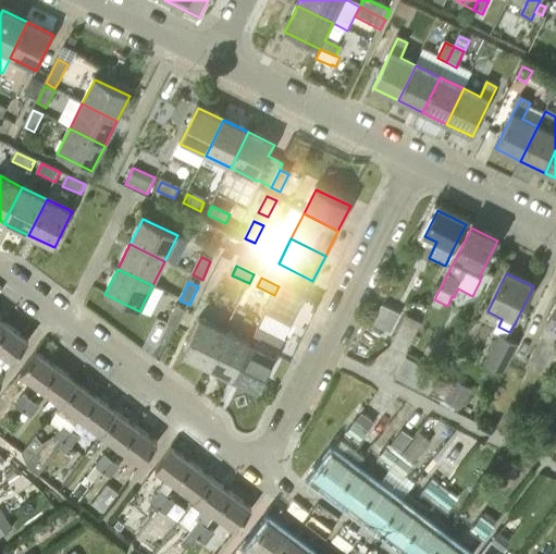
[(300,308),(304,299),(286,291),(283,299),(300,308)]
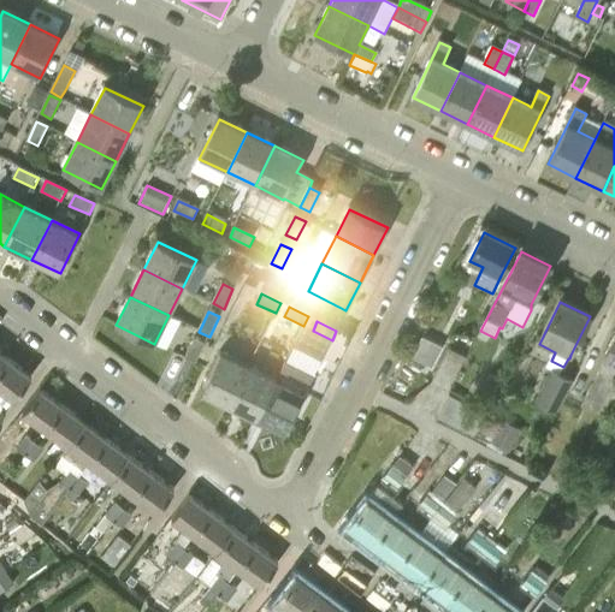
[(426,336),(415,357),(438,368),(449,346),(426,336)]
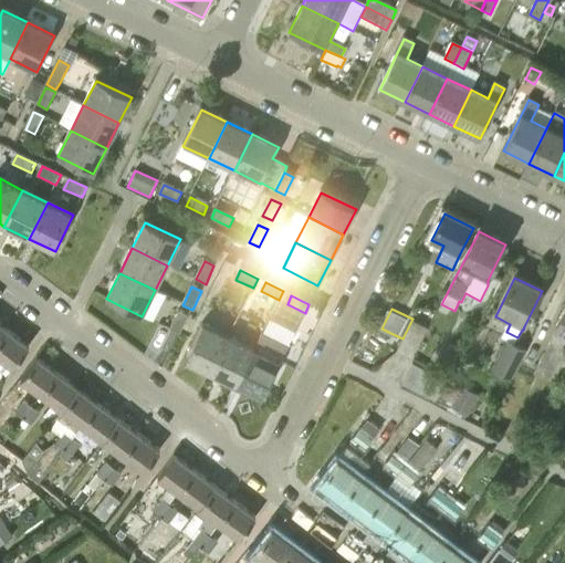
[(564,310),(554,332),(555,333),(535,374),(551,382),(564,352),(564,310)]
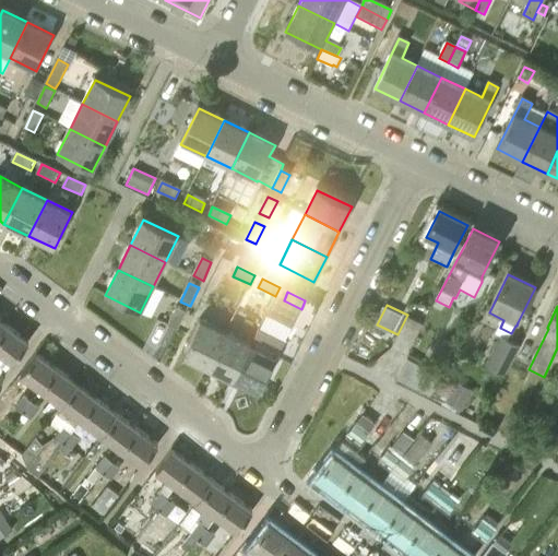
[(178,331),(187,314),(177,308),(168,327),(178,331)]
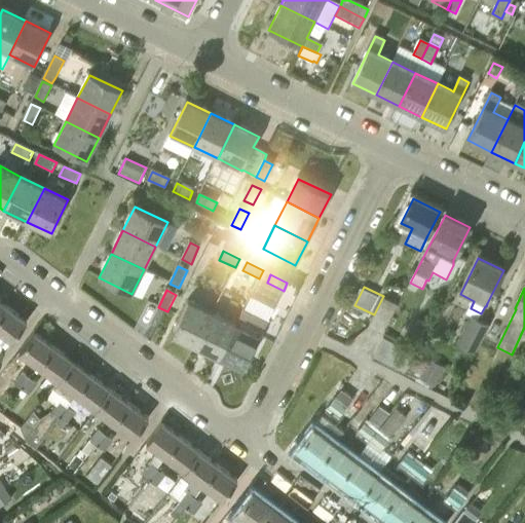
[(385,334),(399,305),(382,298),(370,327),(385,334)]
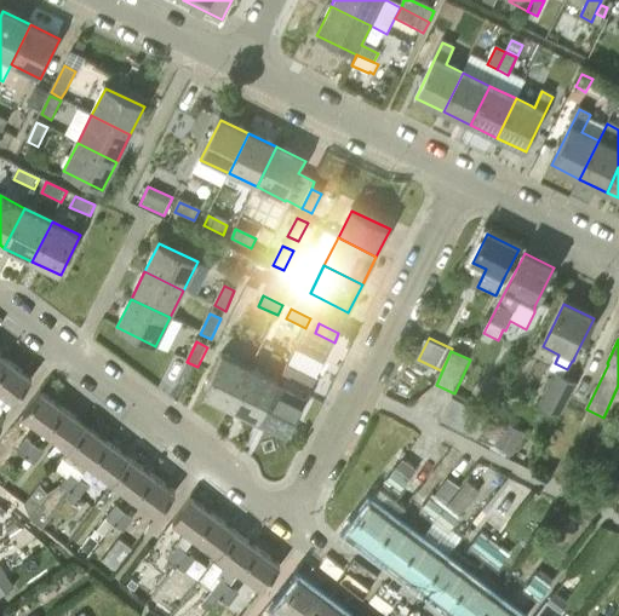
[(0,375),(10,363),(0,355),(0,375)]
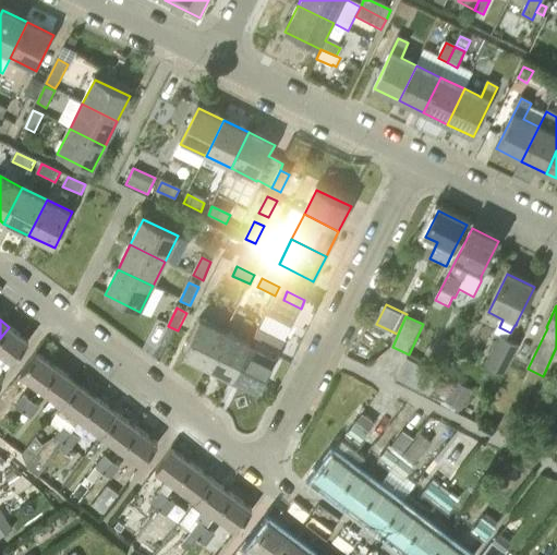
[(208,368),(226,333),(200,320),(182,354),(208,368)]
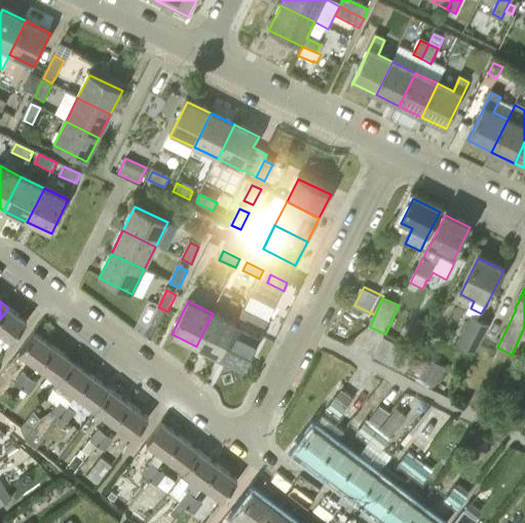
[(8,308),(0,319),(0,333),(12,343),(28,323),(8,308)]
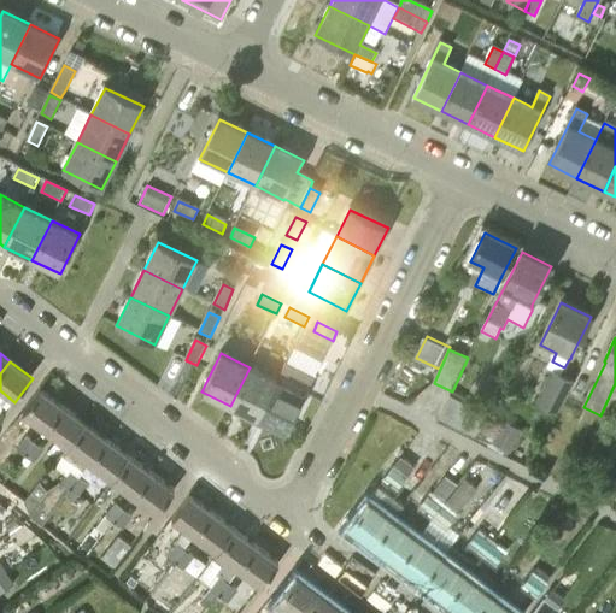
[(258,419),(277,381),(250,367),(230,406),(258,419)]
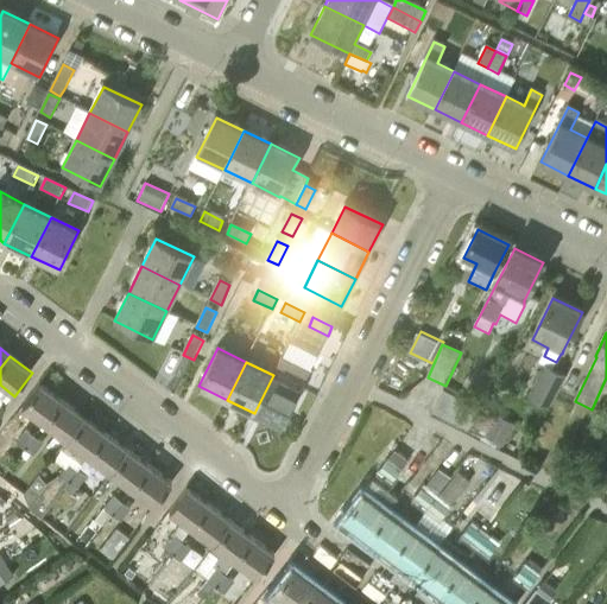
[(529,399),(549,409),(566,376),(544,367),(529,399)]
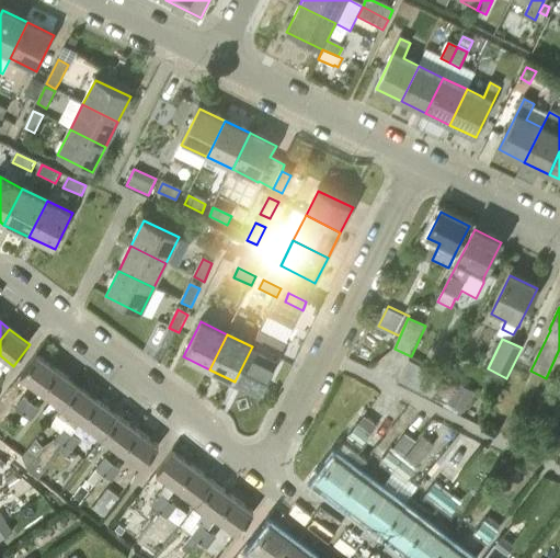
[(454,349),(438,341),(432,354),(447,362),(454,349)]
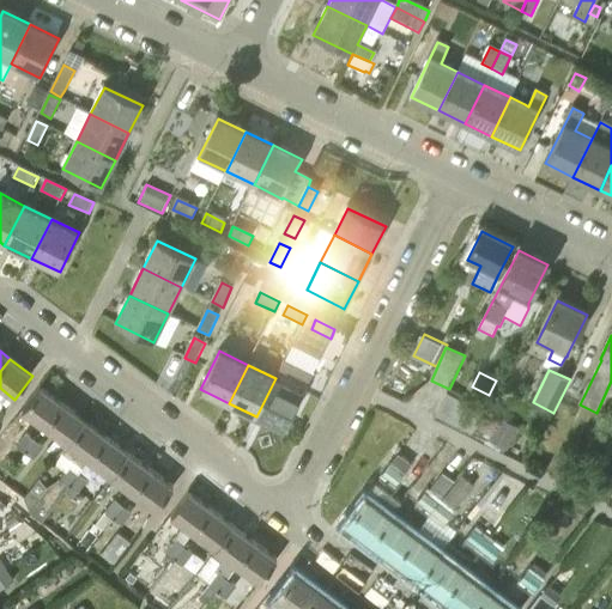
[(276,378),(256,416),(284,431),(303,393),(276,378)]
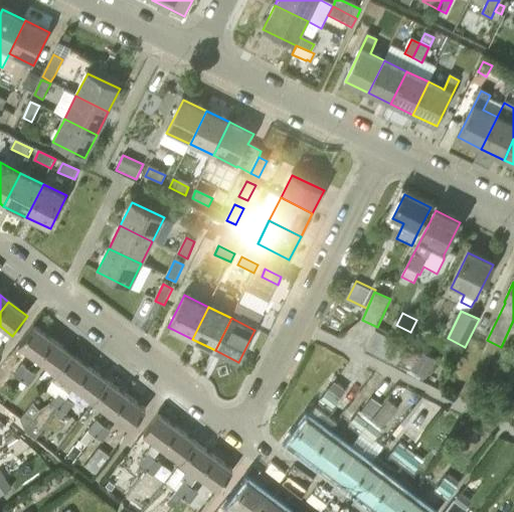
[(38,361),(53,341),(34,327),(19,347),(38,361)]
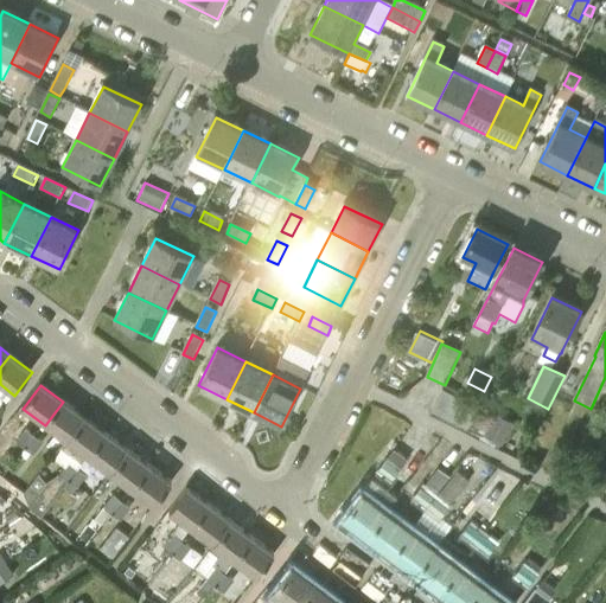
[(471,434),(477,423),(473,421),(479,410),(442,390),(431,414),(471,434)]
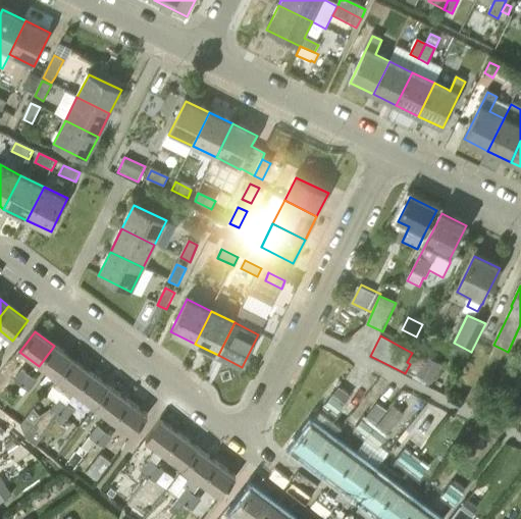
[(53,385),(72,360),(54,346),(39,366),(57,379),(53,385)]
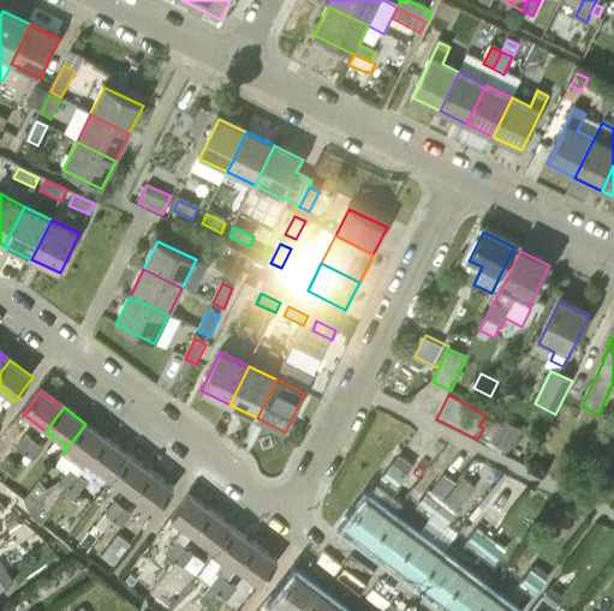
[(520,430),(501,420),(489,443),(508,454),(520,430)]
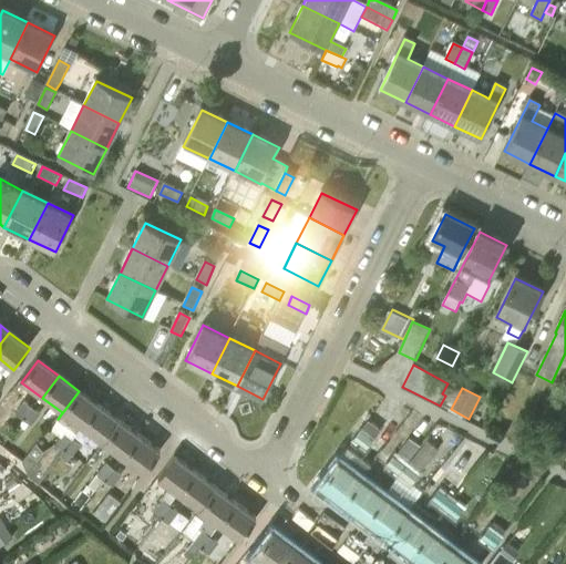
[(83,428),(100,406),(79,391),(58,419),(51,428),(63,437),(58,443),(44,452),(38,461),(29,454),(23,462),(29,477),(40,485),(60,459),(64,452),(74,439),(78,434),(82,428),(83,428)]
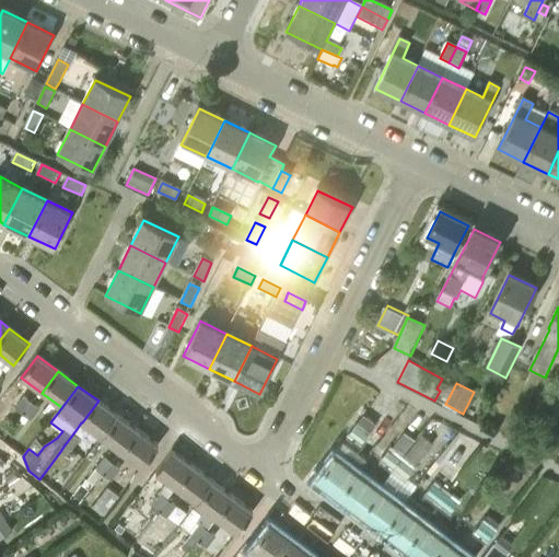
[(23,416),(33,404),(24,397),(15,409),(23,416)]
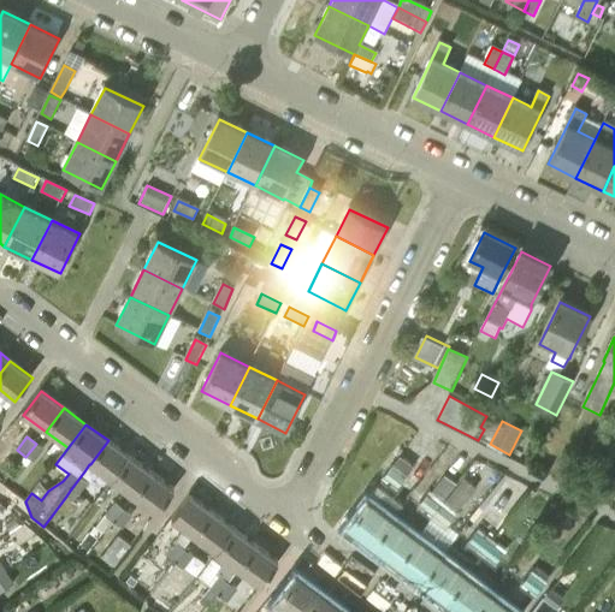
[(112,481),(130,457),(108,440),(90,464),(112,481)]
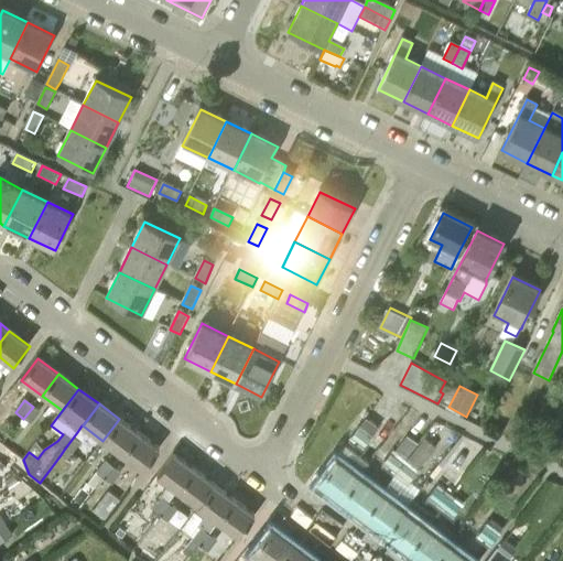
[(33,407),(23,419),(24,419),(30,423),(32,424),(41,412),(33,407)]
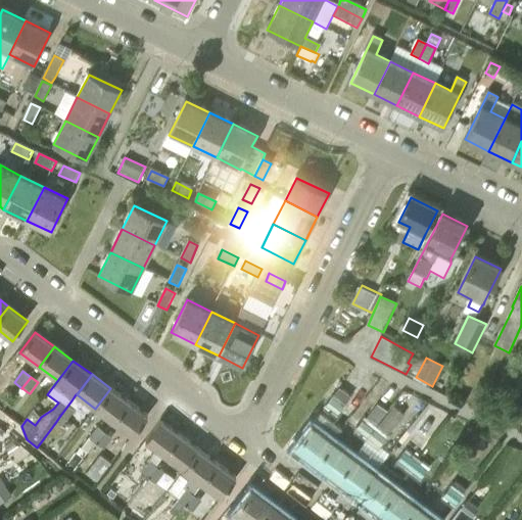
[(24,397),(28,392),(22,388),(18,393),(24,397)]
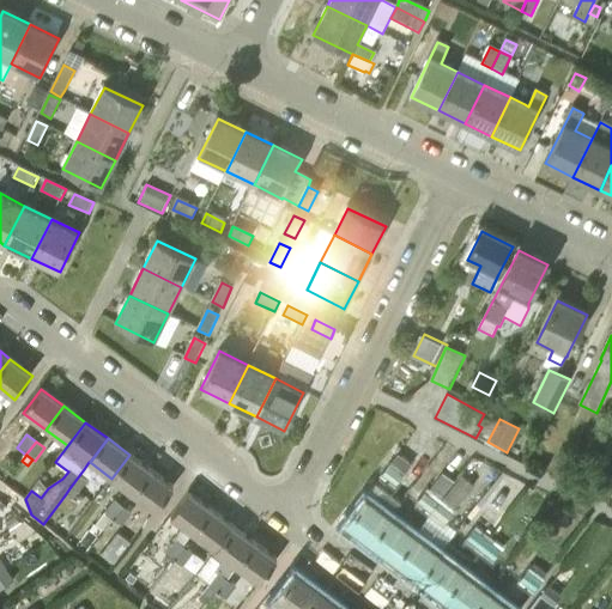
[(133,495),(151,472),(129,455),(111,479),(133,495)]
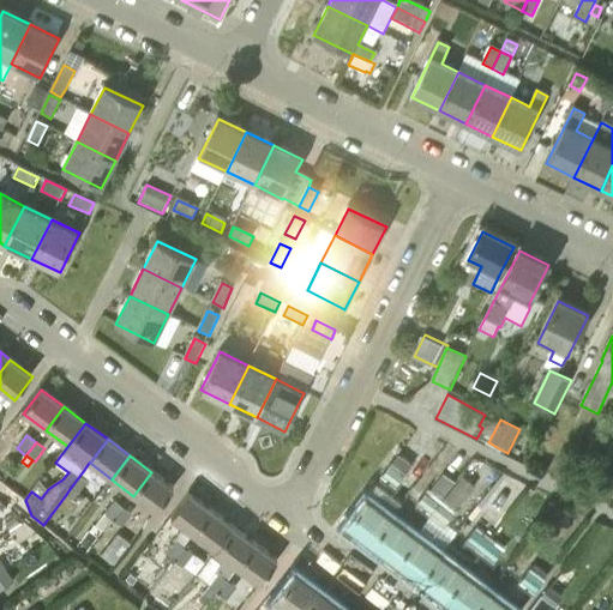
[(398,488),(412,469),(413,466),(398,456),(383,477),(398,488)]
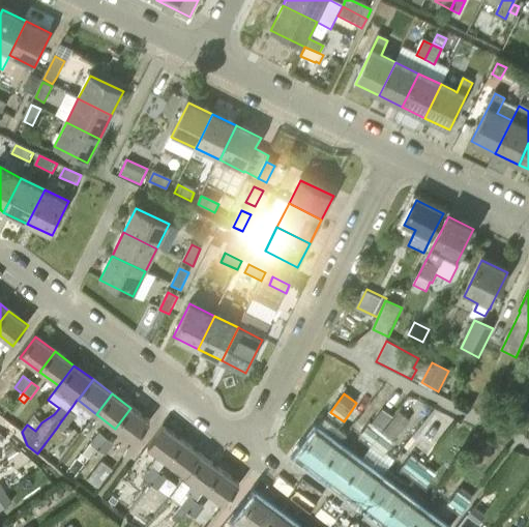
[(428,463),(456,419),(438,407),(409,450),(428,463)]
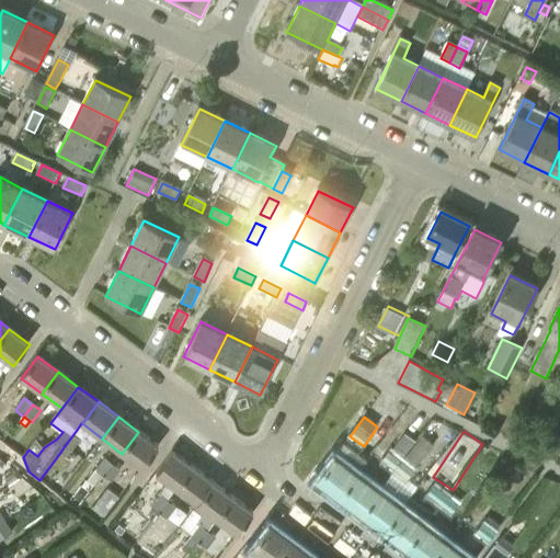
[(138,432),(122,454),(144,469),(159,447),(138,432)]
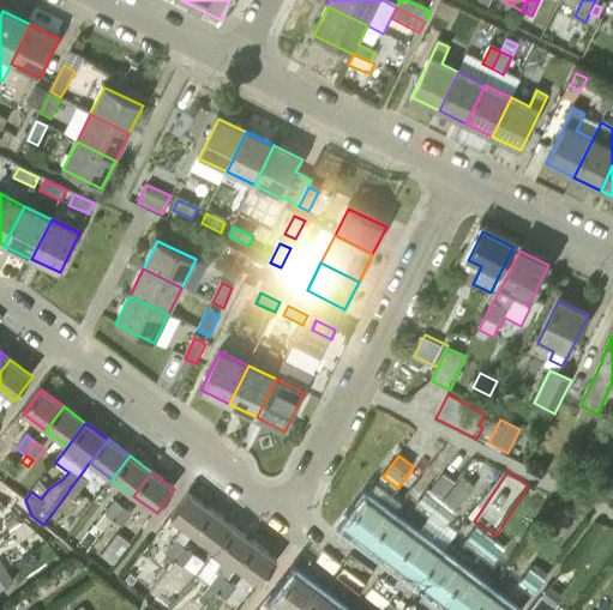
[(80,475),(70,489),(79,495),(89,482),(80,475)]
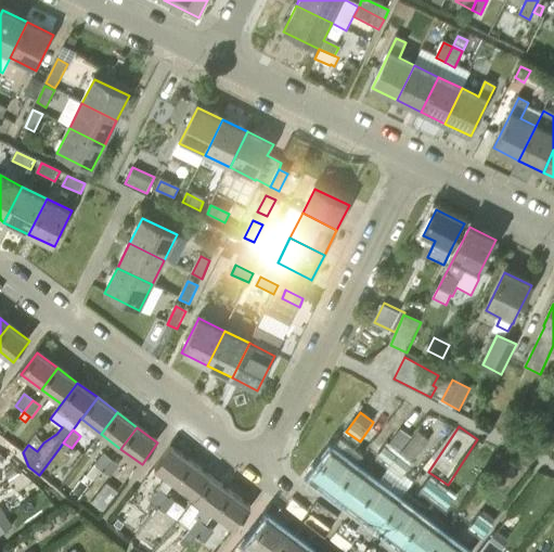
[(400,431),(387,449),(398,458),(412,438),(401,429),(400,431)]
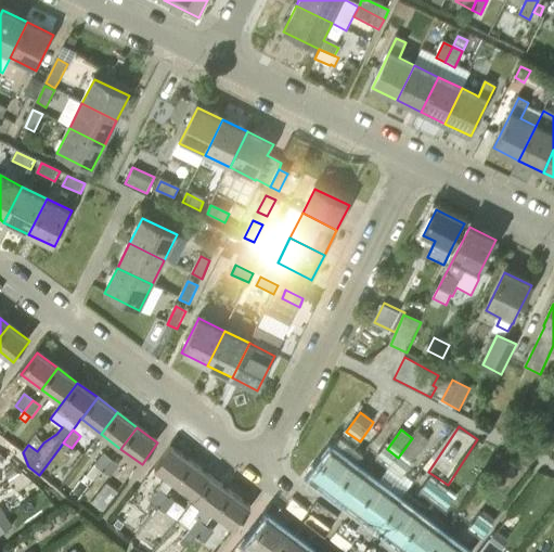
[(412,464),(430,441),(419,433),(401,454),(412,464)]
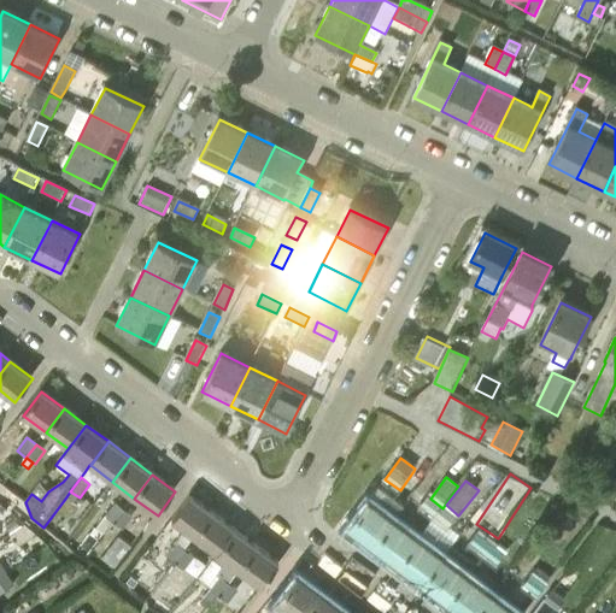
[(394,520),(404,507),(380,489),(348,528),(375,547),(394,520)]
